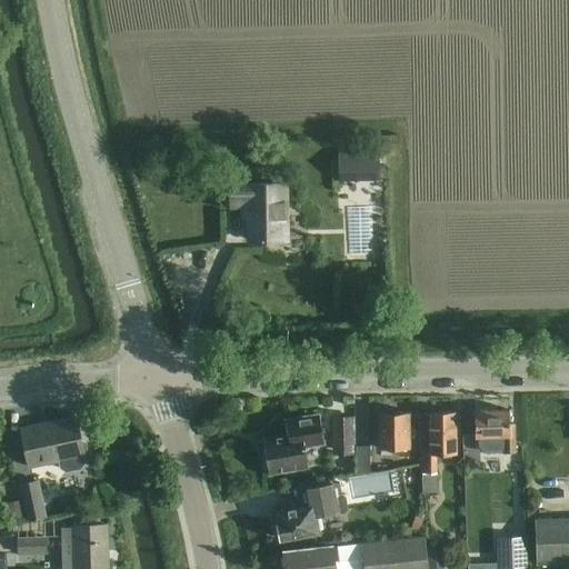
[(378,153),(338,153),(338,180),(378,180),(378,153)]
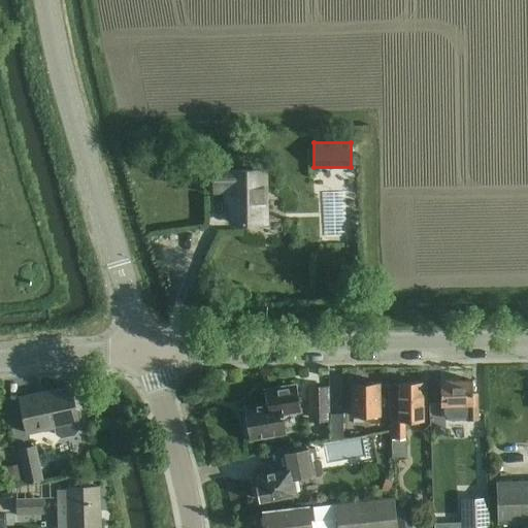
[(265,223),(264,169),(231,169),(231,163),(213,164),(213,190),(230,190),(231,223),(265,223)]
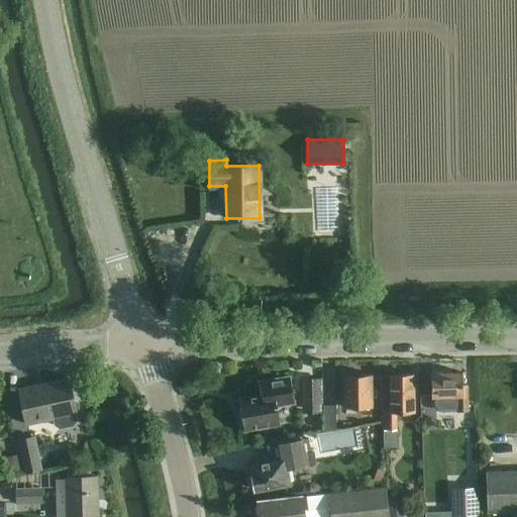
[(346,375),(343,375),(344,408),(362,407),(362,414),(372,414),(372,407),(373,407),(371,375),(358,375),(356,372),(348,372),(346,375)]
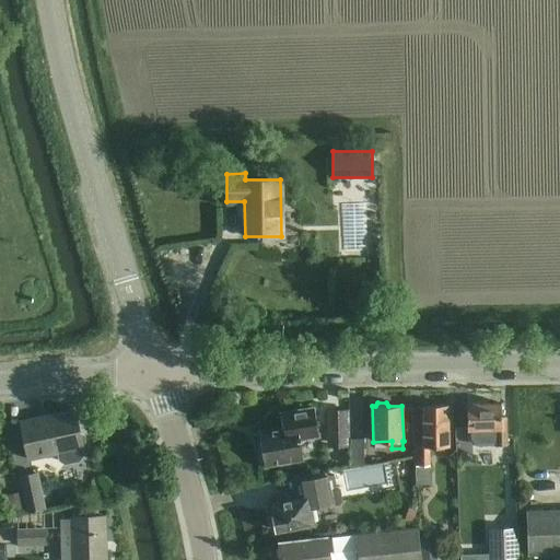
[(467,404),(467,430),(468,430),(468,438),(469,442),(473,445),(477,446),(496,446),(508,445),(506,417),(501,417),(501,403),(467,404)]
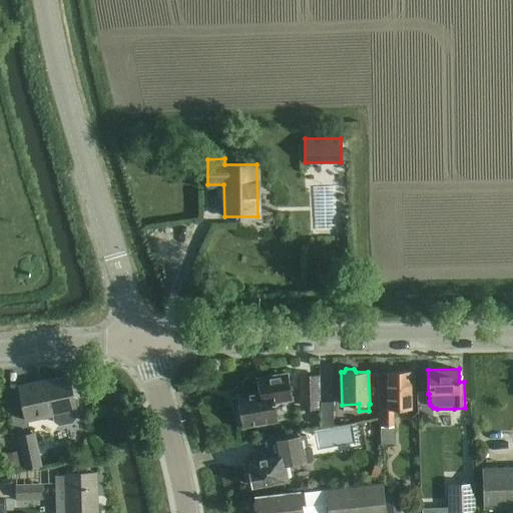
[(387,409),(380,409),(380,411),(380,418),(380,427),(381,443),(395,443),(394,426),(394,409),(412,409),(411,371),(386,372),(386,373),(386,392),(387,409)]
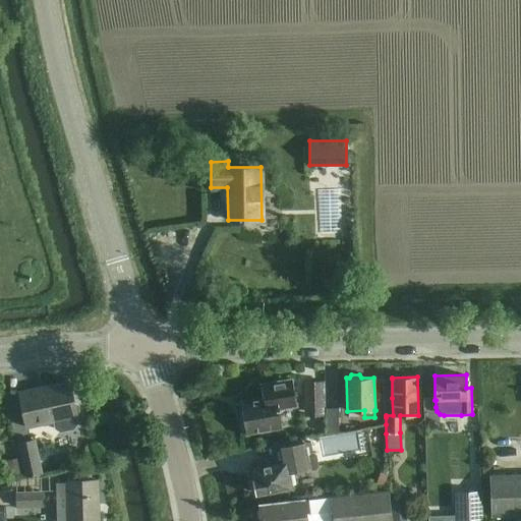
[(281,426),(279,409),(296,406),(291,380),(261,385),(263,399),(240,403),(245,432),(281,426)]
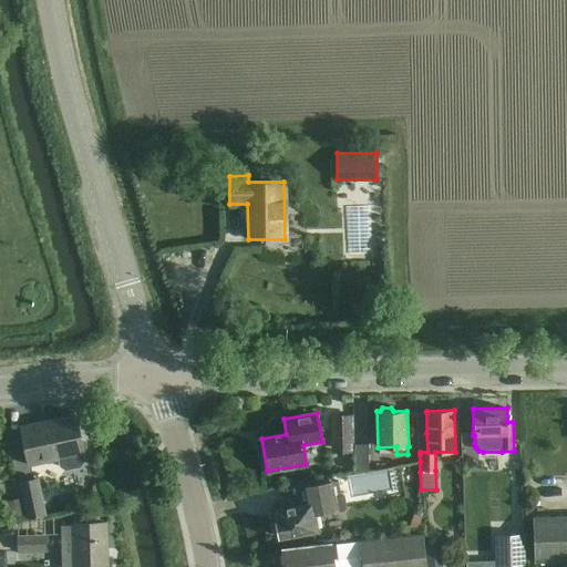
[(50,420),(21,426),(29,465),(59,459),(59,461),(60,466),(65,470),(80,467),(84,462),(82,453),(84,453),(84,451),(86,446),(86,442),(81,439),(76,416),(50,422),(50,420)]
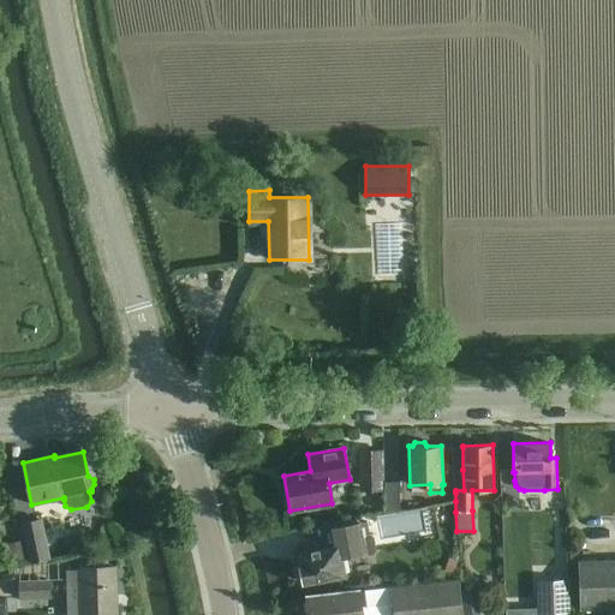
[(358,452),(359,481),(360,490),(383,489),(382,479),(381,452),(358,452)]
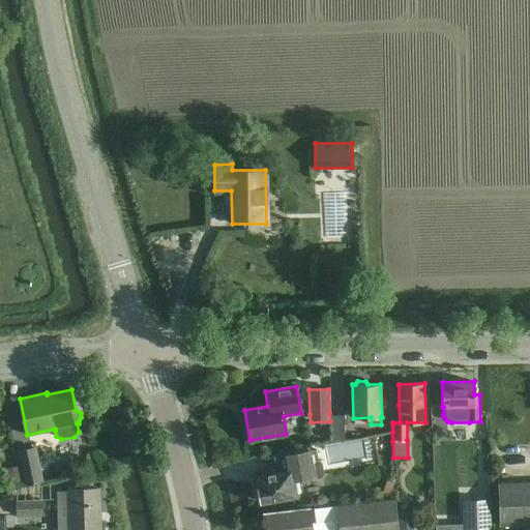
[(345,441),(344,415),(331,416),(332,441),(345,441)]
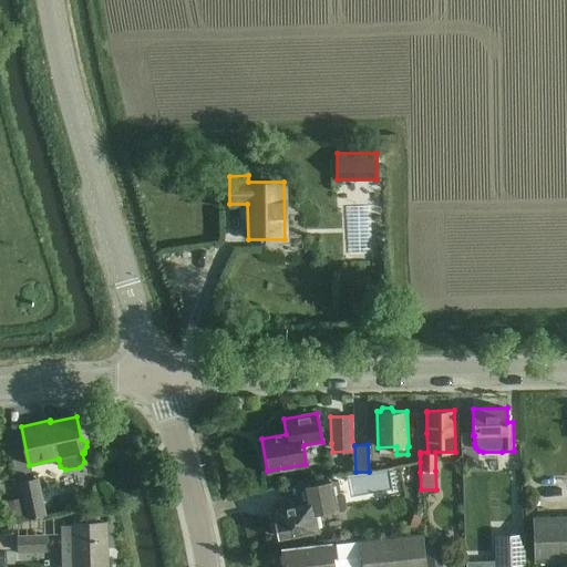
[(26,512),(26,513),(27,519),(48,515),(39,477),(19,482),(22,496),(26,512)]
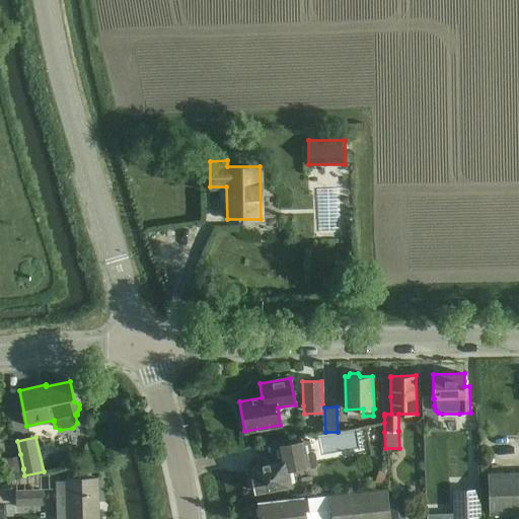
[(281,457),(271,459),(271,461),(250,464),(253,477),(250,480),(252,488),(255,489),(256,493),(292,486),(289,470),(307,466),(310,468),(315,467),(317,463),(315,453),(313,451),(305,453),(305,451),(311,450),(309,440),(279,446),(281,457)]
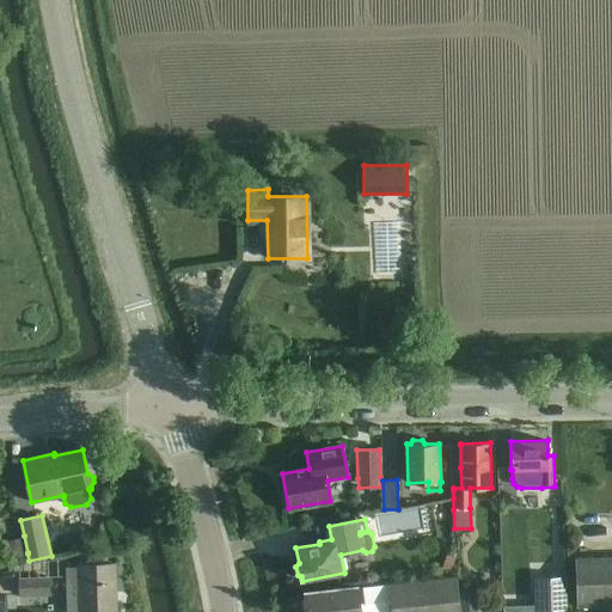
[(24,536),(2,540),(6,557),(28,552),(24,536)]
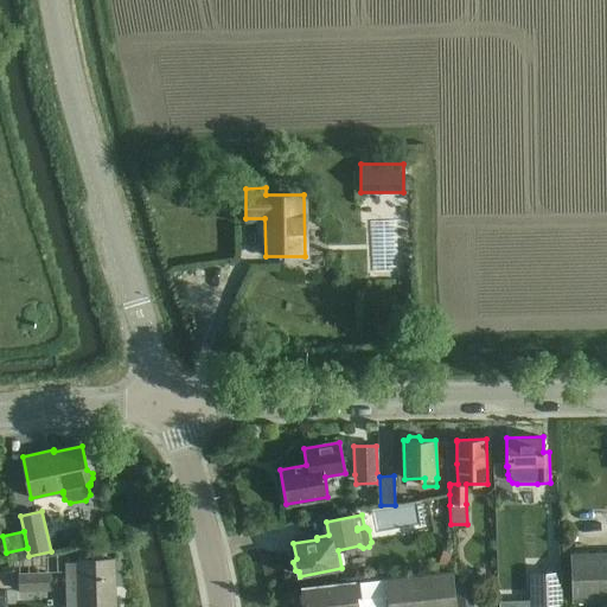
[(443,547),(438,563),(447,567),(453,550),(443,547)]
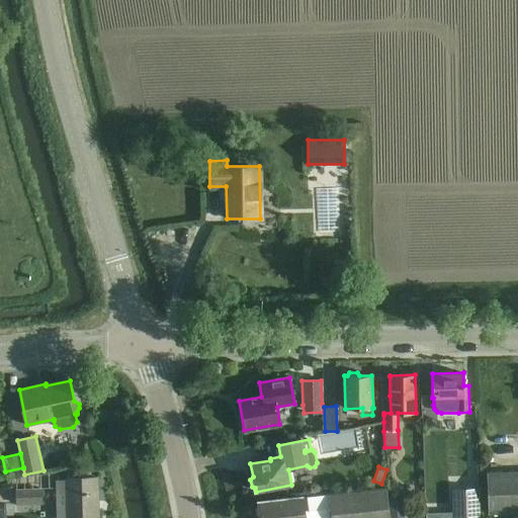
[(517,470),(487,471),(488,513),(517,512),(517,470)]
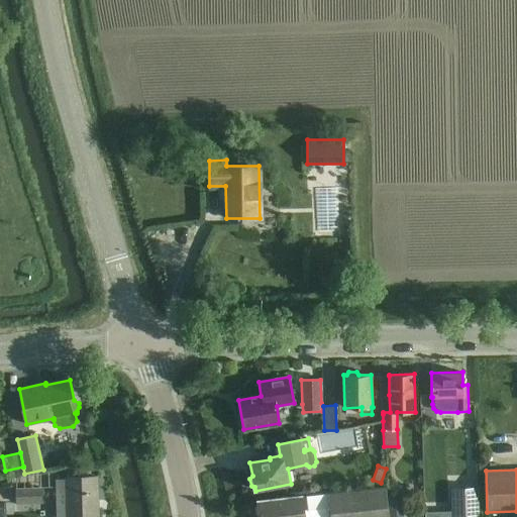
[(66,478),(56,479),(57,516),(97,516),(96,477),(66,478)]
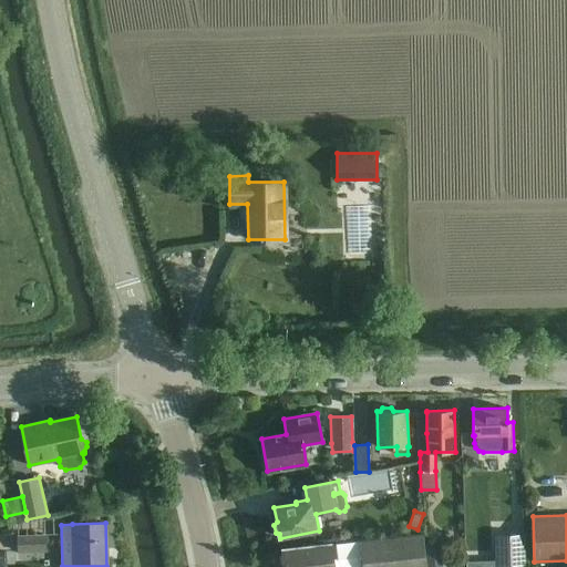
[(333,544),(282,549),(284,566),(334,566),(334,562),(361,558),(362,566),(414,566),(426,566),(424,546),(423,533),(359,540),(333,544)]
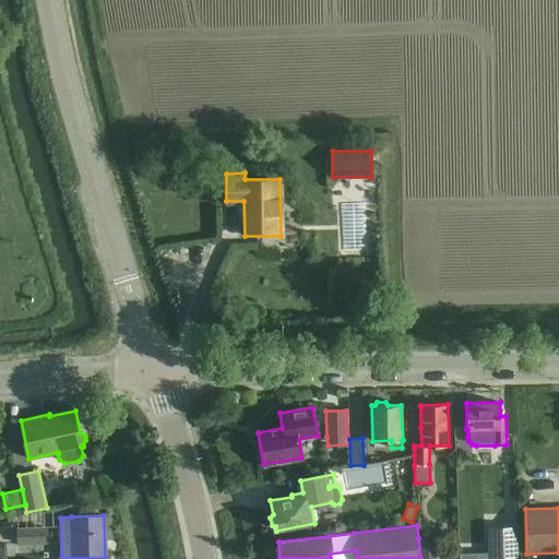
[(24,527),(18,527),(18,545),(46,544),(46,530),(46,527),(24,527)]
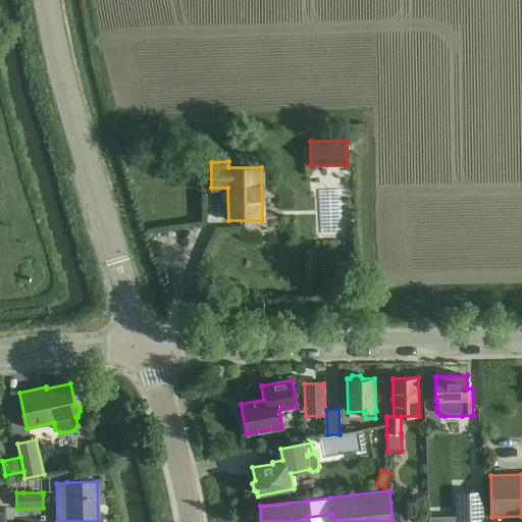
[(481,521),(481,492),(456,493),(456,521),(481,521)]
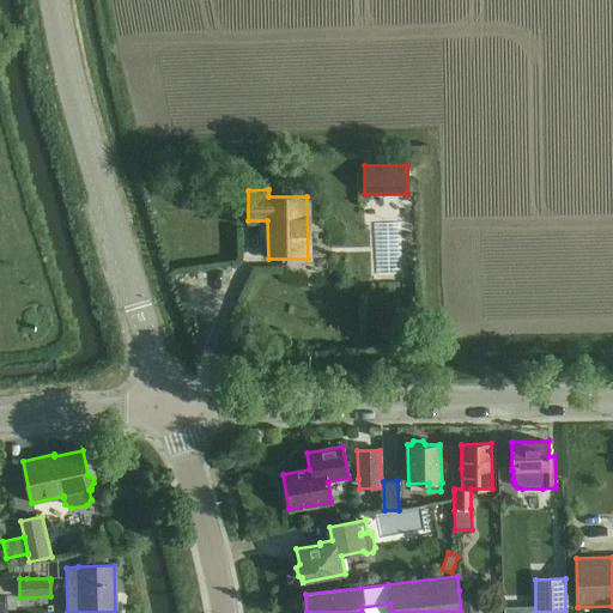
[(460,590),(459,590),(461,612),(462,612),(461,612),(478,612),(477,589),(460,590)]
